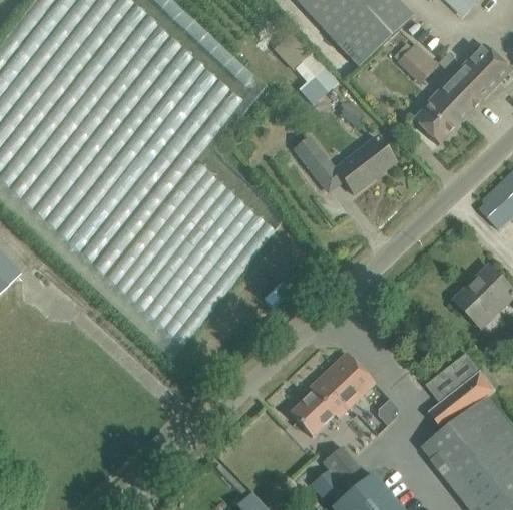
[(297,0),(359,66),(412,17),(395,0),(297,0)]
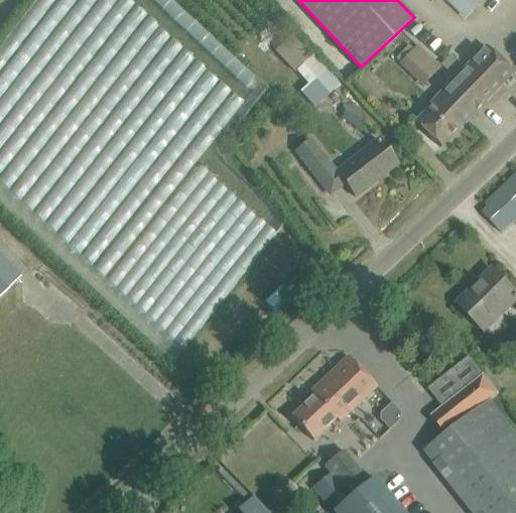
[(454,0),(452,2),(464,13),(476,0),(454,0)]
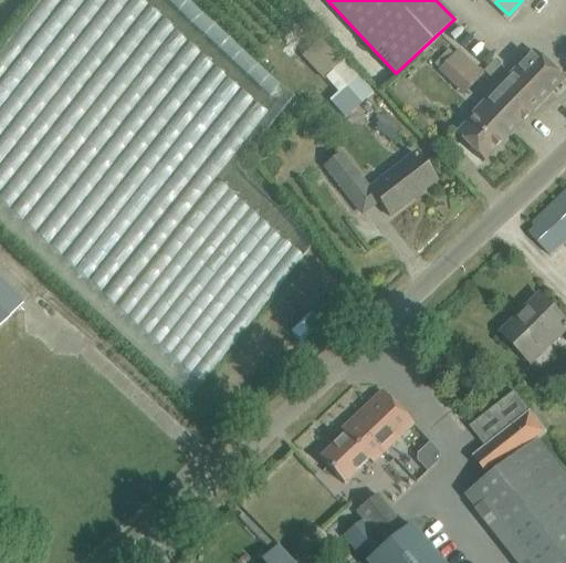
[(328,98),(343,115),(370,92),(322,33),(300,52),(335,94),(328,98)]
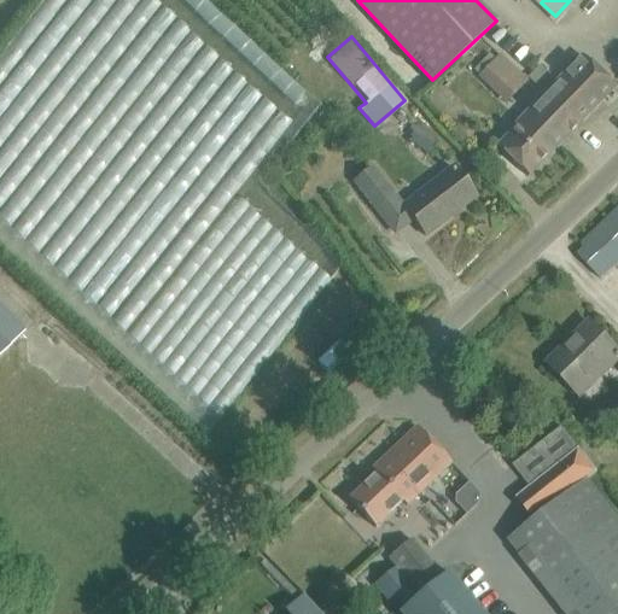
[(528,79),(500,51),(477,75),(506,101),(528,79)]
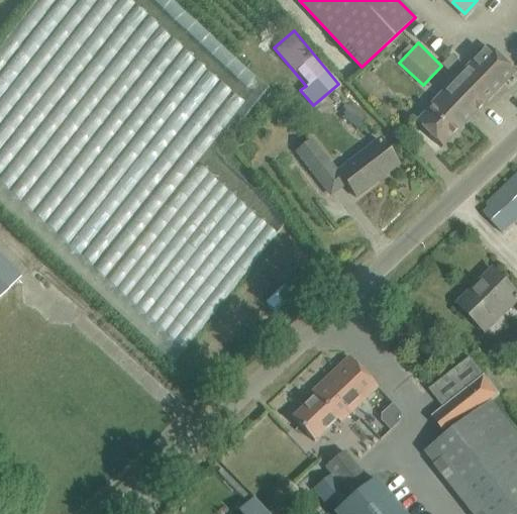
[(441,145),(514,71),(487,44),(415,119),(441,145)]
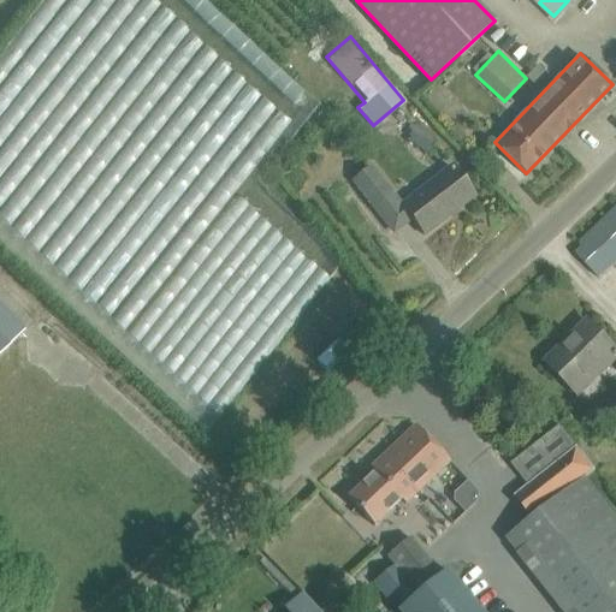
[(372,162),(353,177),(375,207),(395,192),(372,162)]
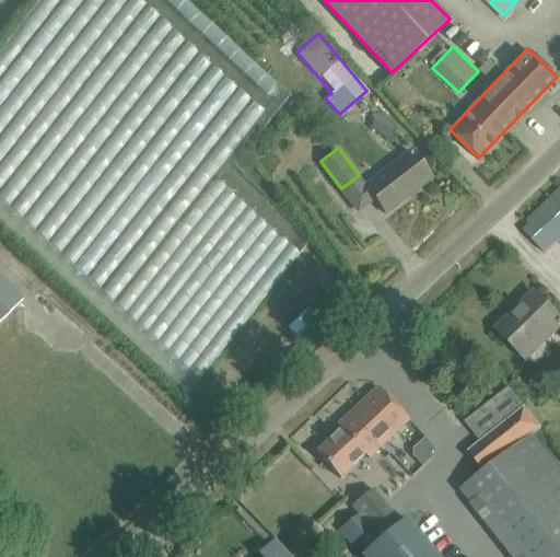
[(365,185),(386,211),(431,176),(410,150),(365,185)]
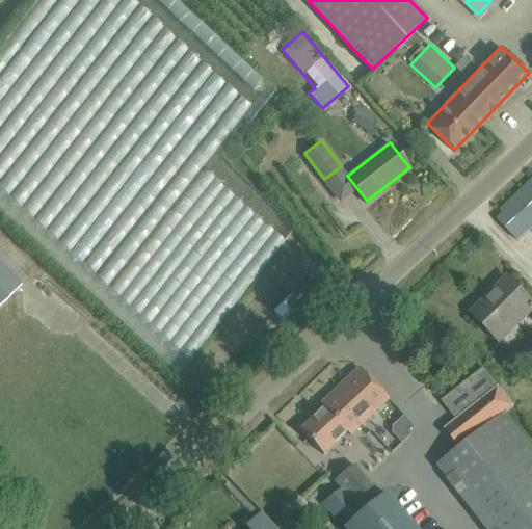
[(531,179),(501,209),(505,212),(499,218),(519,239),(525,233),(531,226),(531,179)]
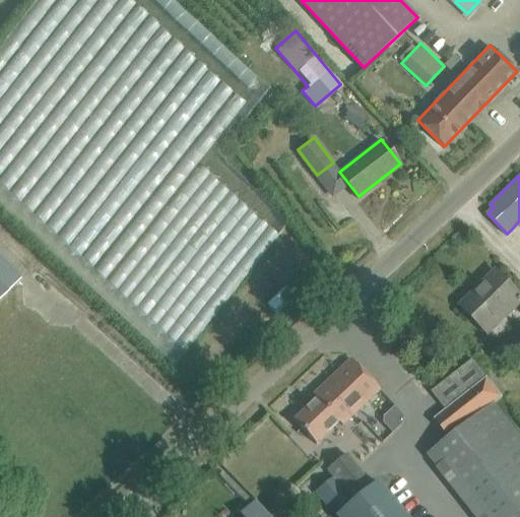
[(230,289),(277,237),(267,227),(219,279),(230,289)]
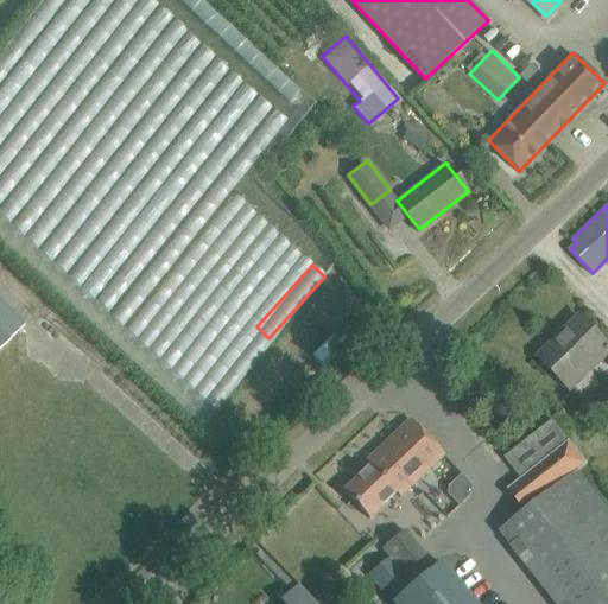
[(568,332),(542,357),(571,388),(607,351),(607,343),(596,332),(580,315),(565,330),(568,332)]
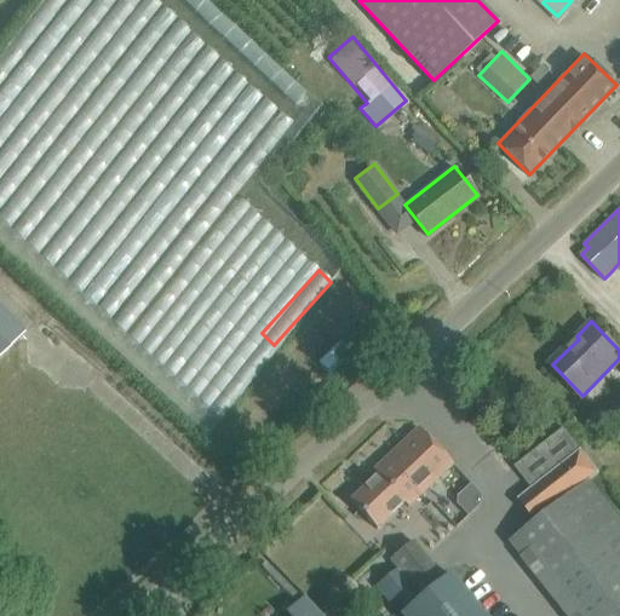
[(0,355),(11,345),(0,334),(0,355)]
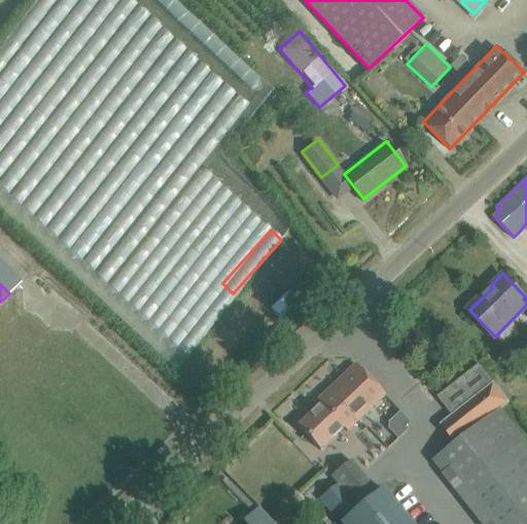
[(271,307),(285,319),(296,307),(282,294),(271,307)]
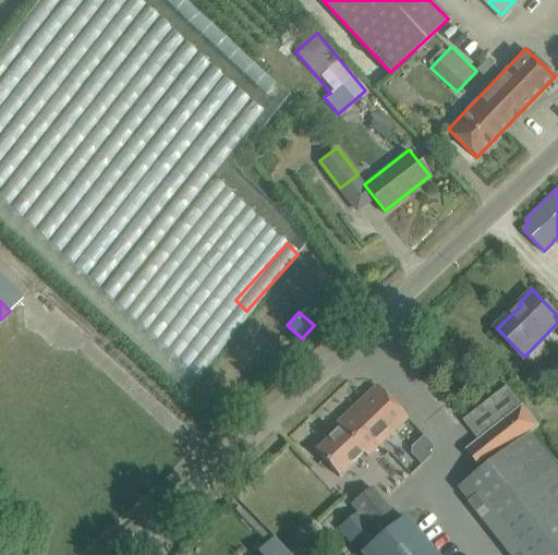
[(340,425),(315,449),(339,474),(363,450),(367,455),(408,417),(376,384),(336,421),(340,425)]
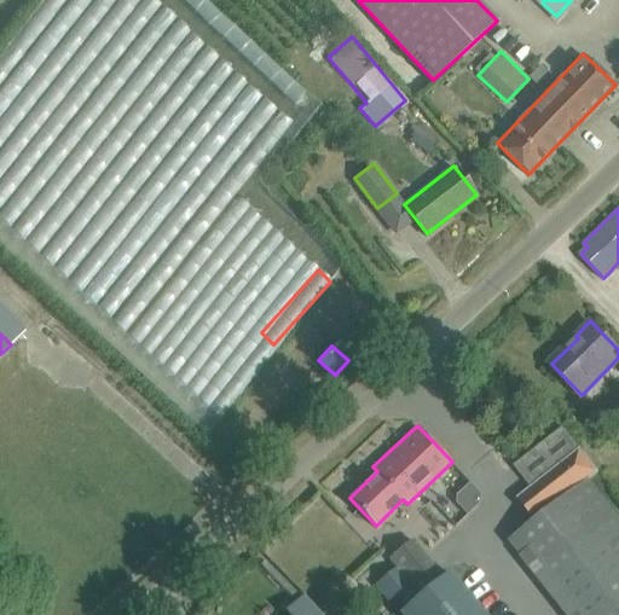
[(537,481),(579,447),(563,428),(522,463),(537,481)]
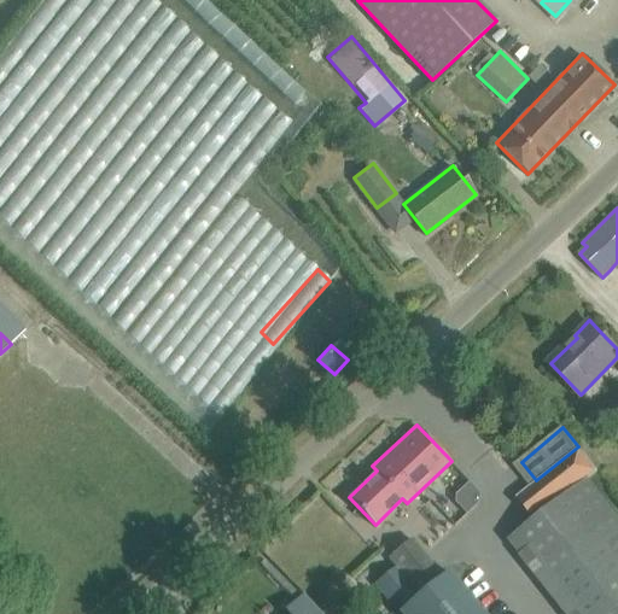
[(536,480),(516,496),(534,519),(589,475),(596,469),(578,446),(536,480)]
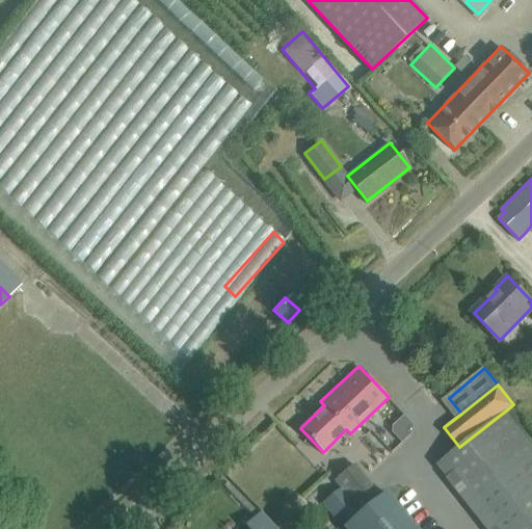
[(459,447),(437,464),(488,528),(531,528),(531,442),(507,410),(459,447)]
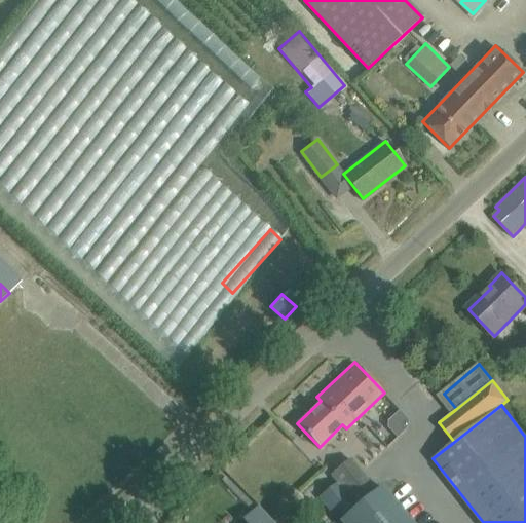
[(408,417),(400,409),(388,419),(388,424),(398,435),(407,425),(408,417)]
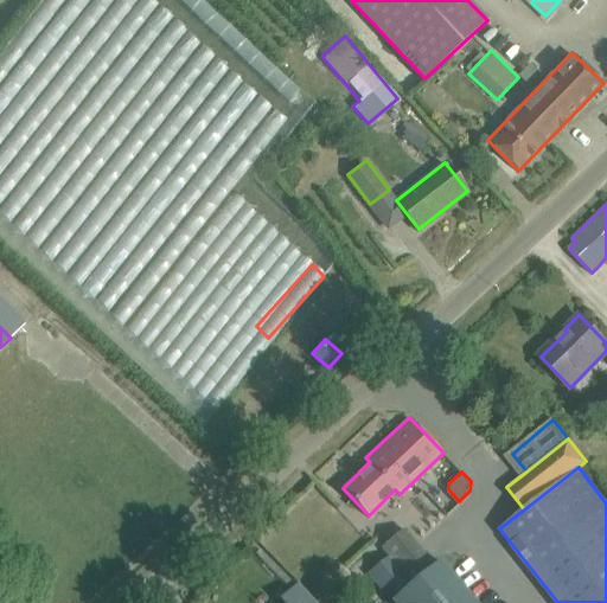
[(395,602),(477,602),(442,558),(434,564),(404,526),(381,545),(389,556),(370,571),(395,602)]
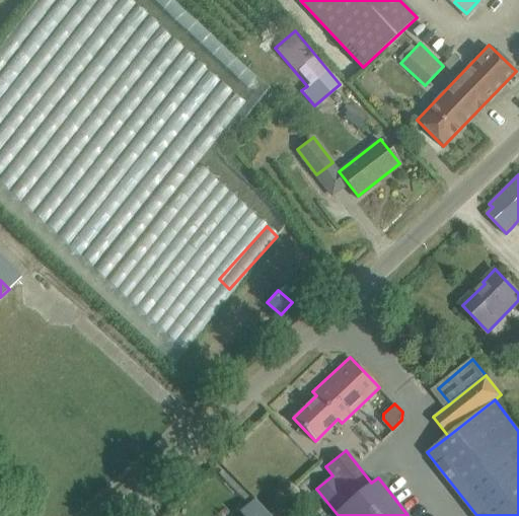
[(271,515),(254,498),(238,512),(241,515),(271,515)]
